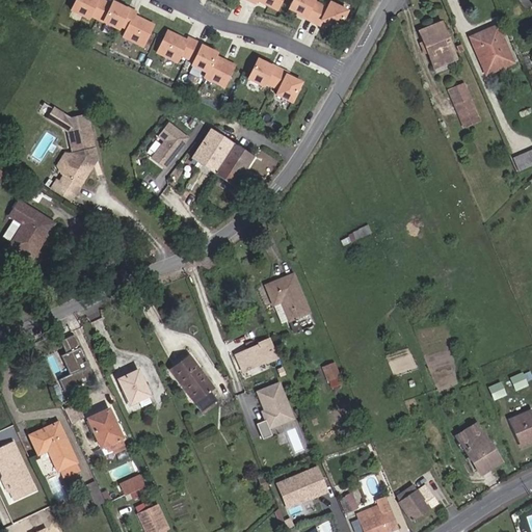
[(97,20),(105,2),(101,0),(76,0),(71,11),(88,20),(89,16),(97,20)]
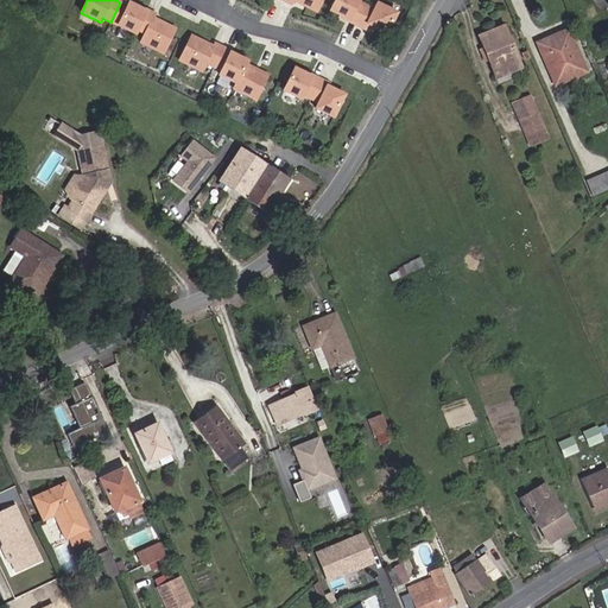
[(316,12),(322,0),(283,0),(283,1),(291,5),(293,1),(316,12)]
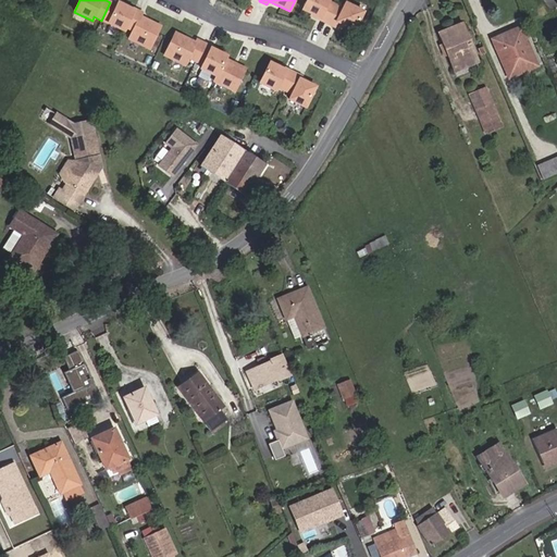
[(326,24),(335,5),(329,2),(329,0),(307,0),(301,11),(311,15),(320,20),(319,21),(326,24)]
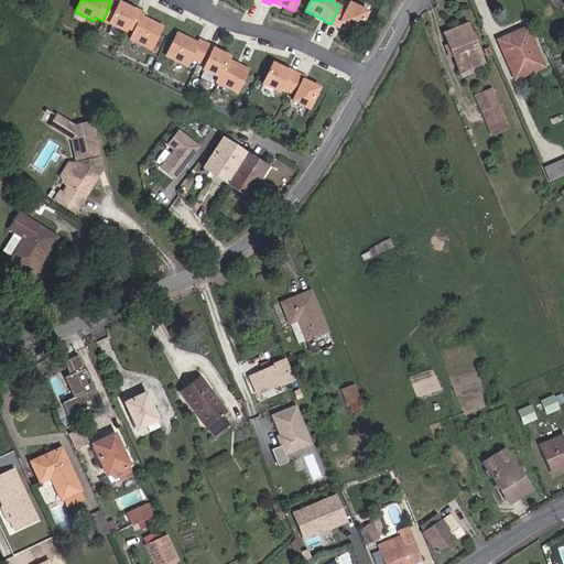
[(127,29),(136,11),(127,7),(119,2),(118,6),(111,2),(102,21),(126,32),(127,29)]
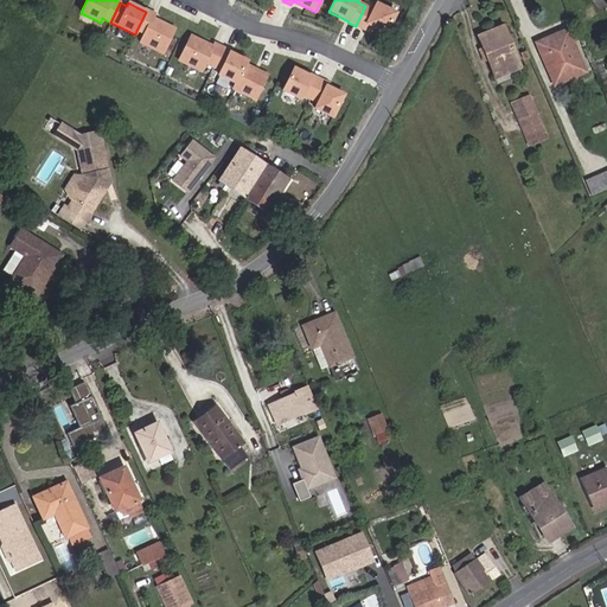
[(385,34),(396,13),(376,4),(372,10),(365,6),(356,26),(364,30),(366,25),(385,34)]
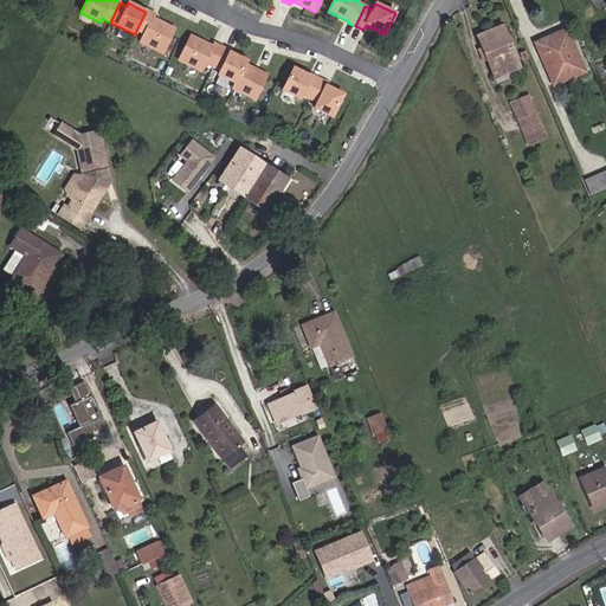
[(162,55),(174,28),(153,18),(155,14),(146,10),(146,12),(136,31),(144,34),(140,43),(162,55)]
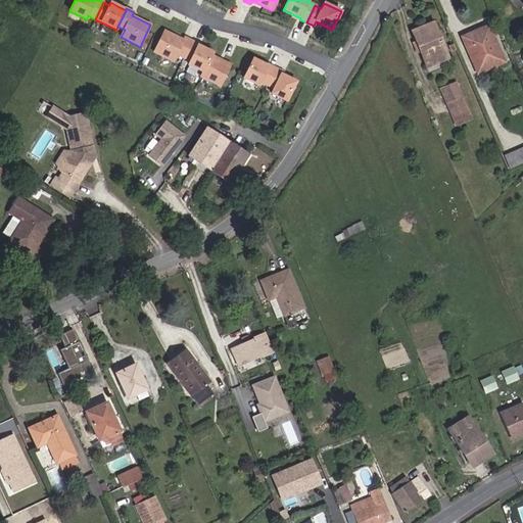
[(448,59),(433,22),(412,32),(416,42),(418,41),(422,51),(420,52),(427,68),(448,59)]
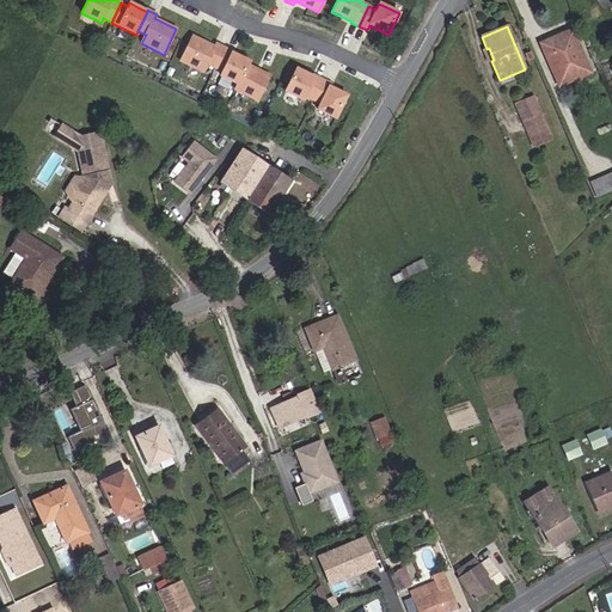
[(589,73),(571,31),(540,44),(546,57),(555,54),(567,83),(589,73)]
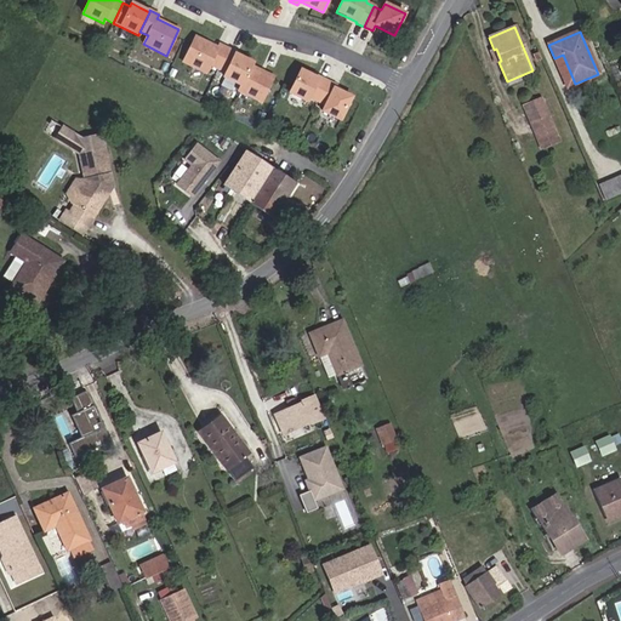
[(218,69),(228,49),(220,45),(218,47),(195,36),(183,62),(206,74),(210,66),(218,69)]
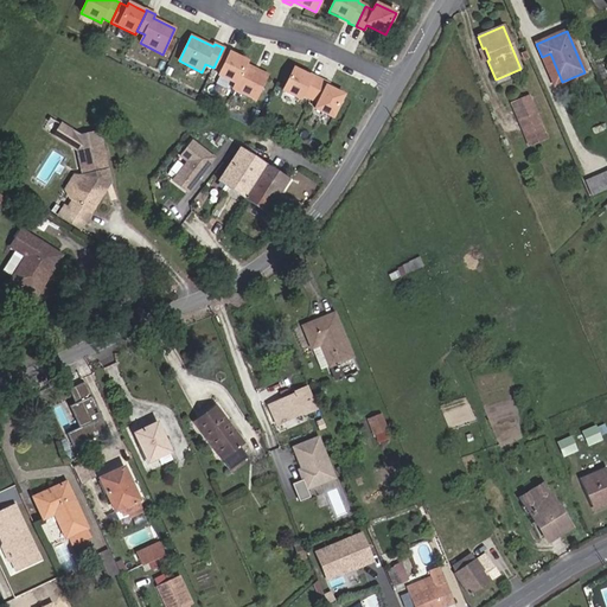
[(246,64),(248,62),(240,57),(230,52),(231,51),(223,48),(213,68),(221,71),(218,76),(236,84),(246,64)]
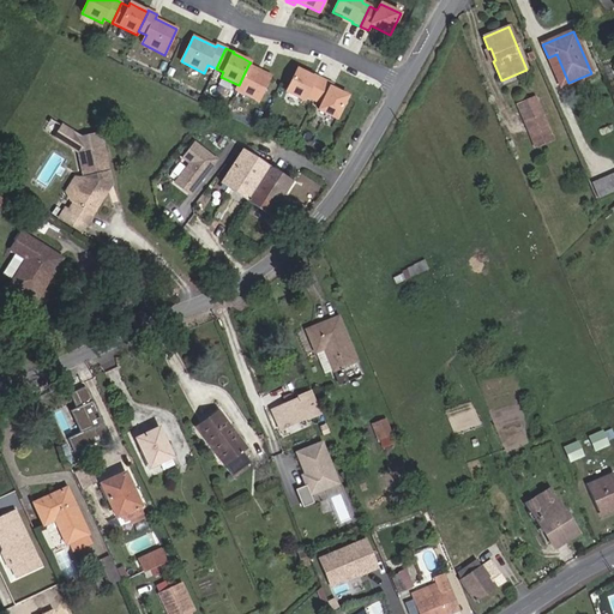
[(495,60),(491,48),(488,49),(485,50),(489,62),(493,61),(495,60)]
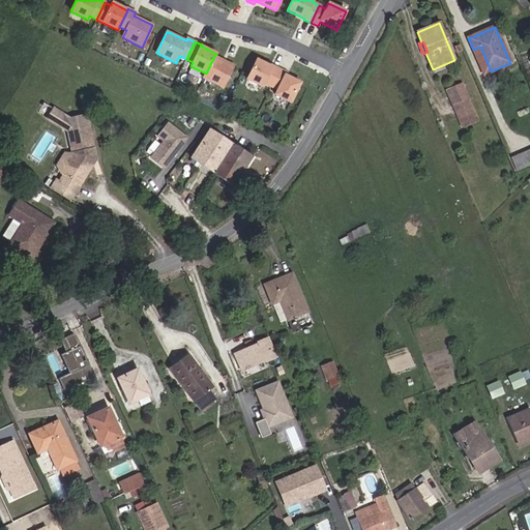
[(491,71),(480,47),(473,50),(483,75),(491,71)]
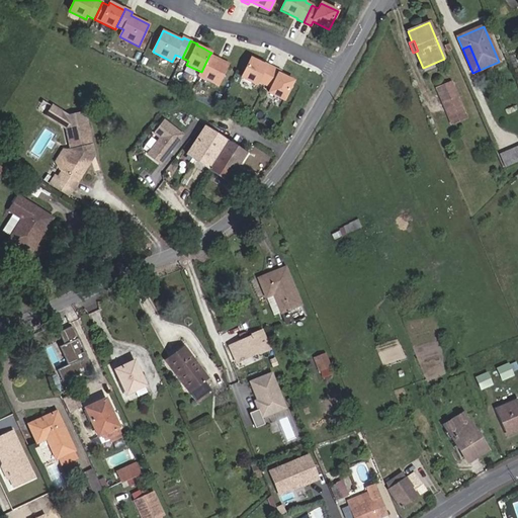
[(218,86),(229,64),(209,55),(201,72),(199,76),(218,86)]
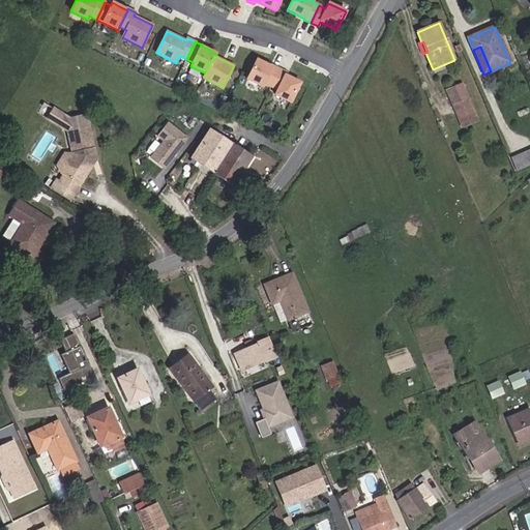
[(271,87),(280,69),(272,65),(271,66),(263,63),(257,59),(246,80),(263,87),(264,84),(271,87)]
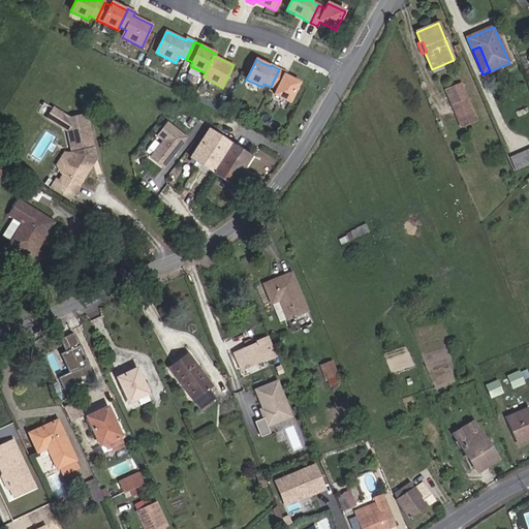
[(290,102),(300,83),(284,75),(286,72),(279,69),(271,87),(277,90),(274,95),(290,102)]
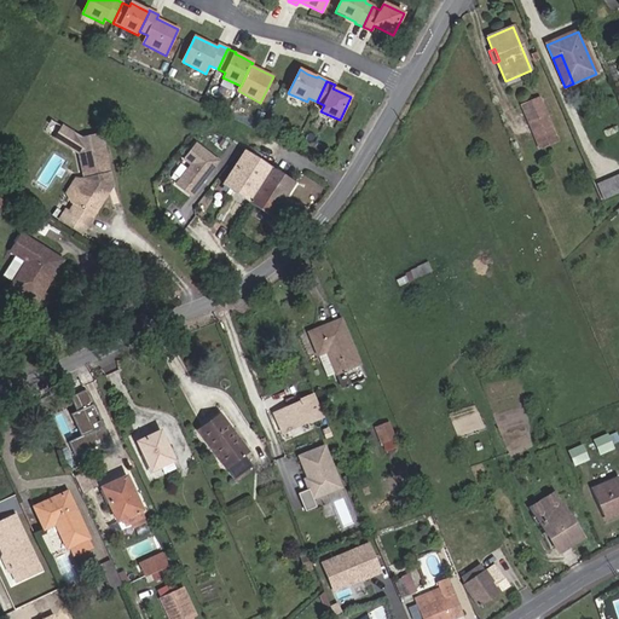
[(557,140),(541,99),(521,106),(539,148),(557,140)]
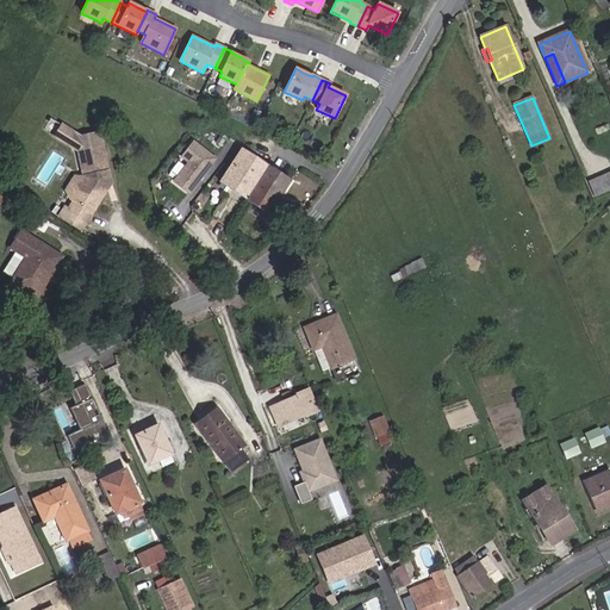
[(78,151),(83,176),(83,178),(70,199),(73,201),(67,210),(86,222),(106,190),(104,188),(106,184),(106,181),(110,180),(100,132),(82,136),(63,125),(55,137),(78,151)]
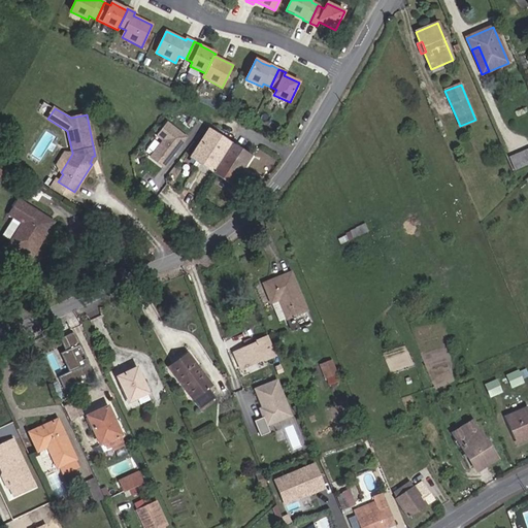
[(163,168),(186,138),(167,123),(157,136),(163,141),(150,158),(163,168)]
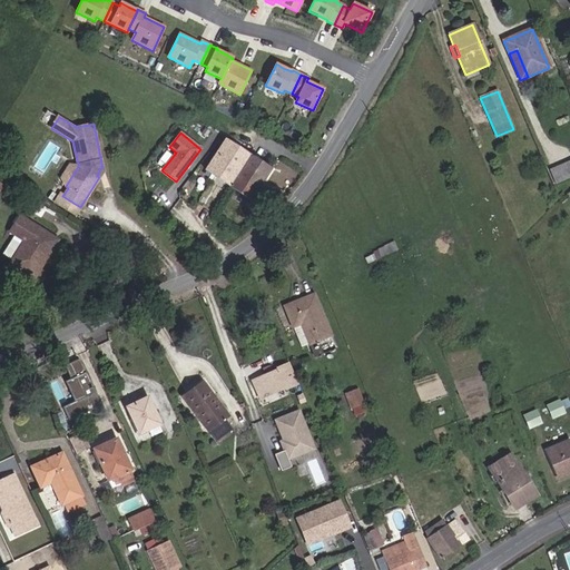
[(251,200),(269,169),(225,140),(205,170),(251,200)]
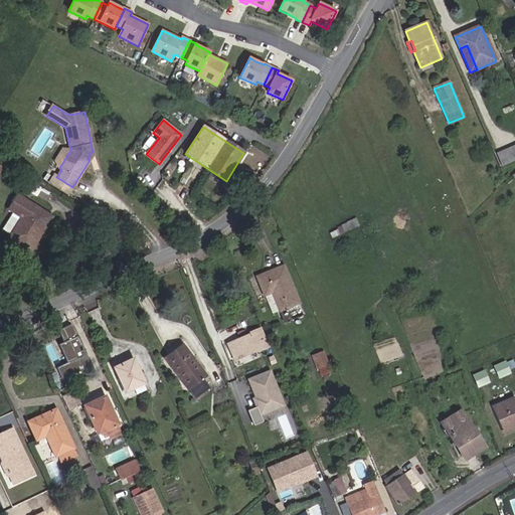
[(502,166),(514,160),(514,145),(497,153),(502,166)]
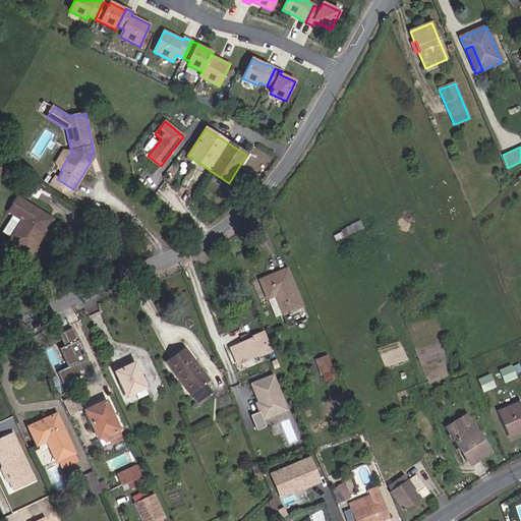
[(60,170),(71,152),(71,151),(62,153),(56,163),(60,170)]
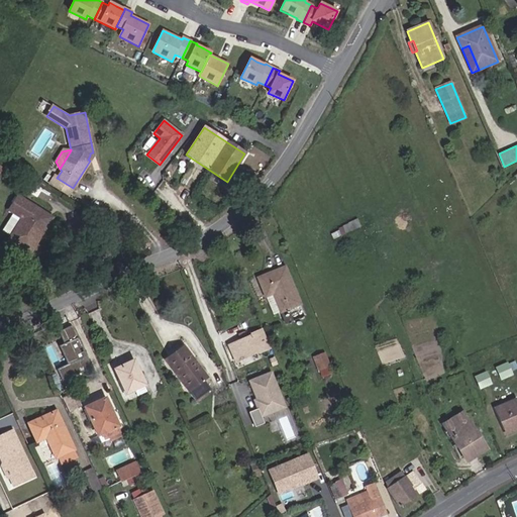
[(73,188),(57,178),(55,177),(49,184),(69,196),(73,188)]
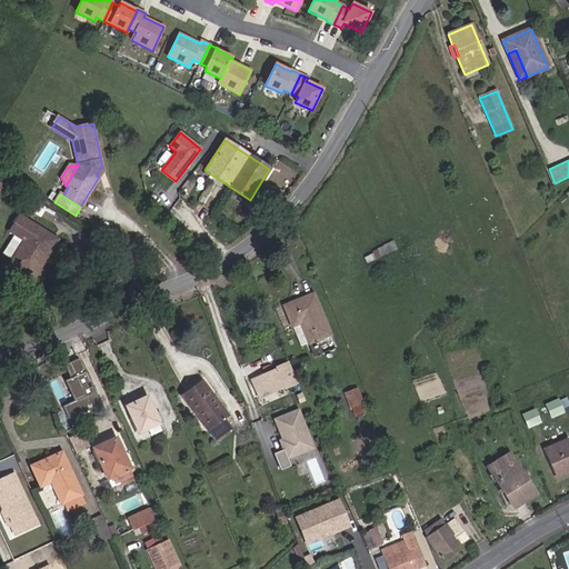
[(10,232),(15,235),(25,241),(11,262),(10,265),(32,279),(47,257),(43,255),(53,238),(20,217),(10,232)]
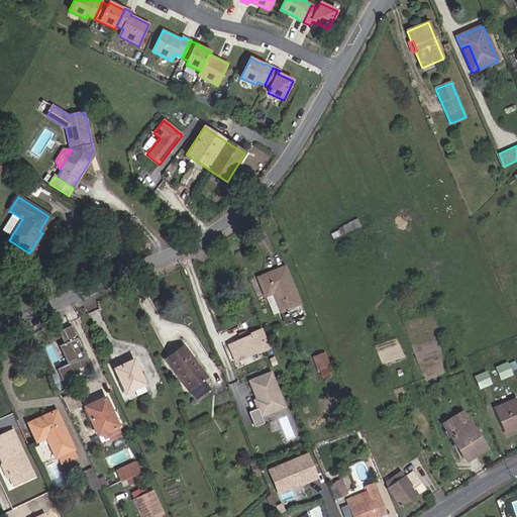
[(10,238),(22,219),(13,213),(1,232),(10,238)]
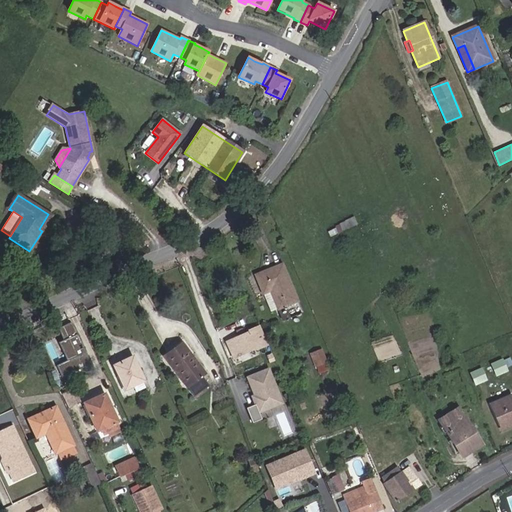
[(42,231),(51,216),(48,214),(39,229),(42,231)]
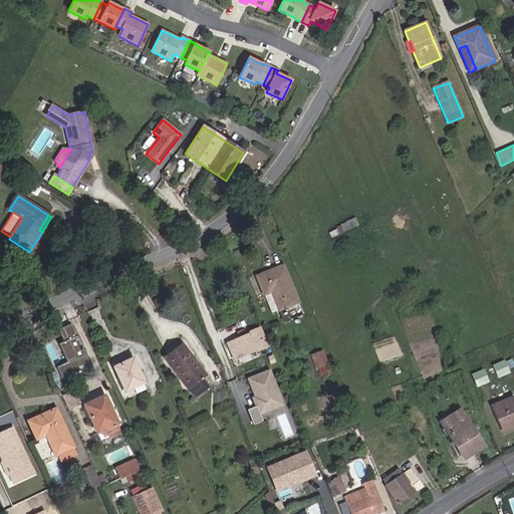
[(298,302),(283,266),(256,277),(264,295),(271,292),(279,310),(298,302)]
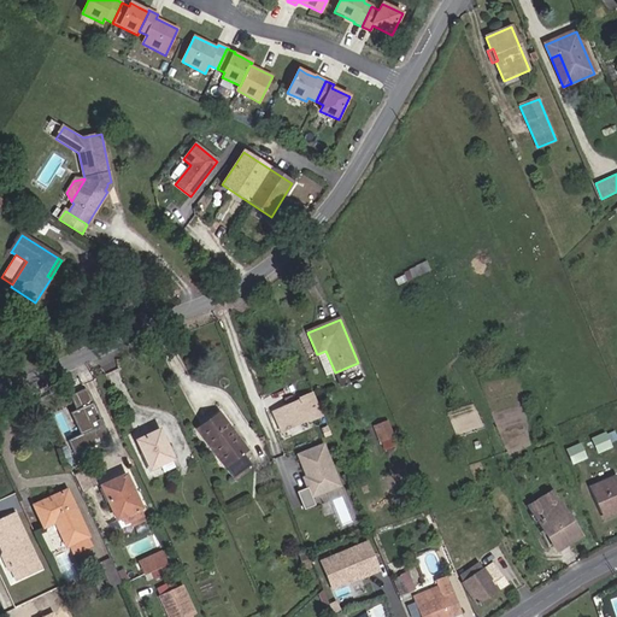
[(335,372),(325,351),(317,354),(325,376),(335,372)]
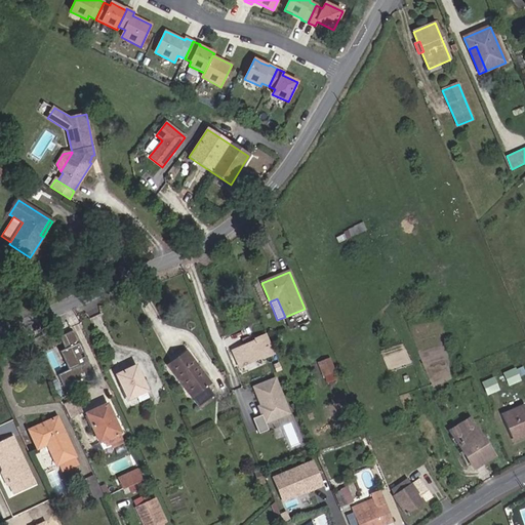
[(95,375),(75,330),(61,336),(67,350),(62,352),(71,370),(58,376),(65,390),(95,375)]
